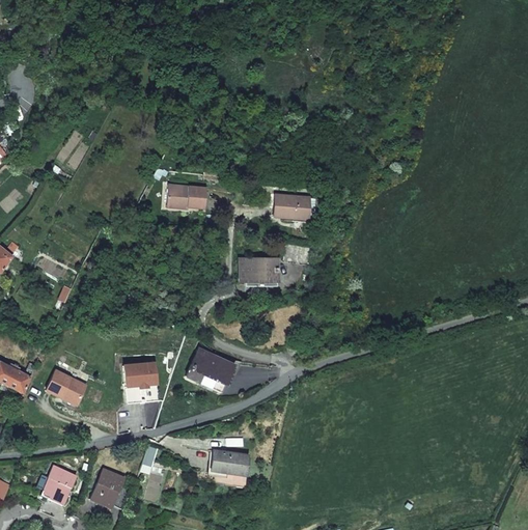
[(12,122),(7,110),(1,113),(6,124),(12,122)]
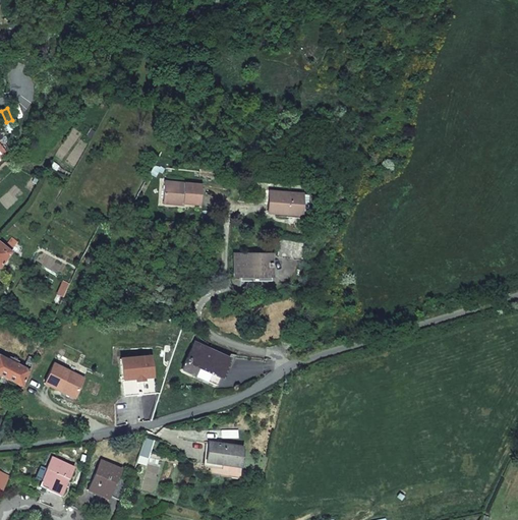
[(2,139),(0,136),(0,163),(10,155),(1,140),(2,139)]
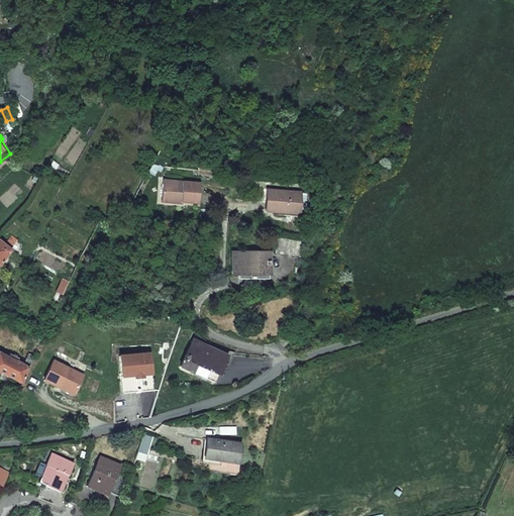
[(183,200),(201,202),(203,183),(166,179),(165,196),(184,198),(183,200)]
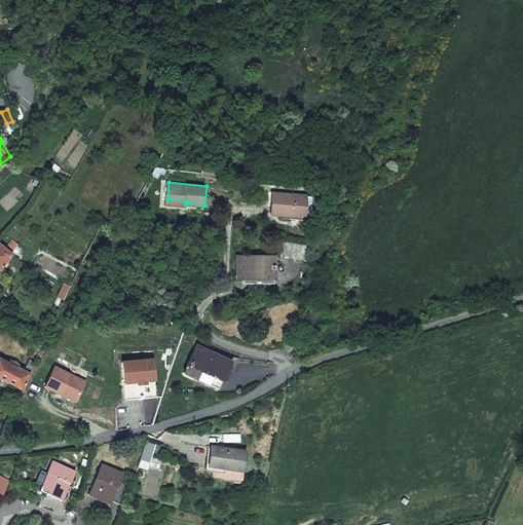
[(290,213),(307,214),(308,194),(273,191),(272,214),(282,215),(289,215),(290,215),(290,213)]
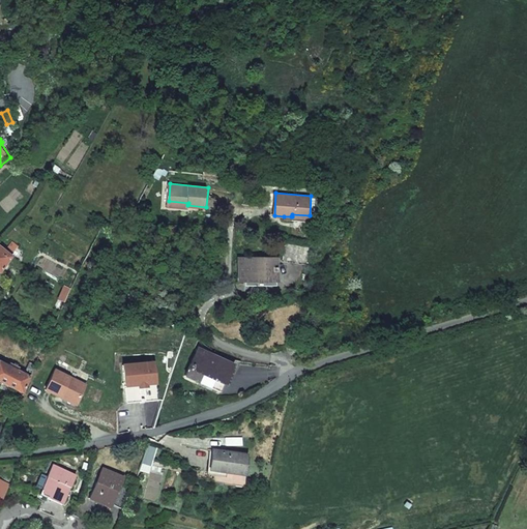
[(309,263),(313,243),(289,239),(286,255),(298,257),(297,261),(309,263)]
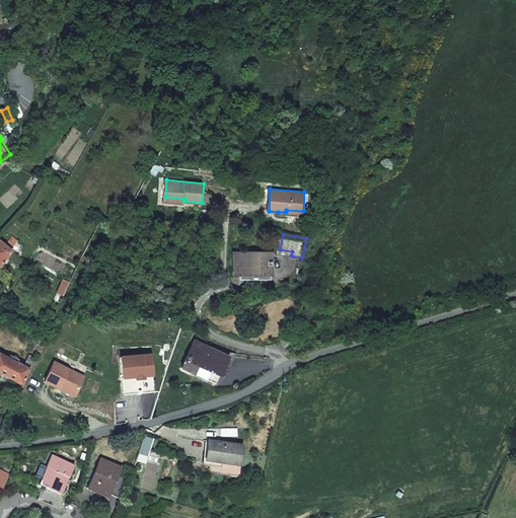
[(12,250),(0,240),(0,265),(1,266),(12,250)]
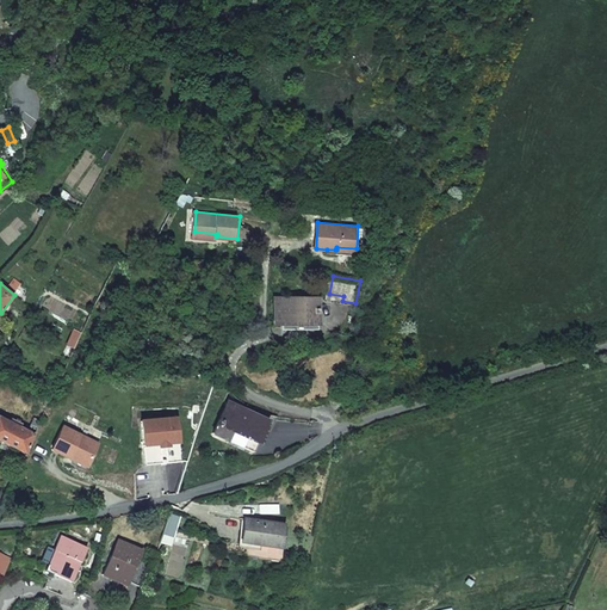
[(278,321),(321,322),(321,296),(278,295),(278,321)]
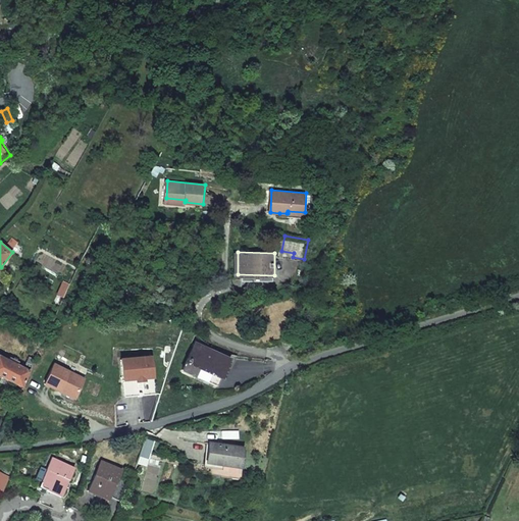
[(229,359),(195,344),(183,370),(218,385),(229,359)]
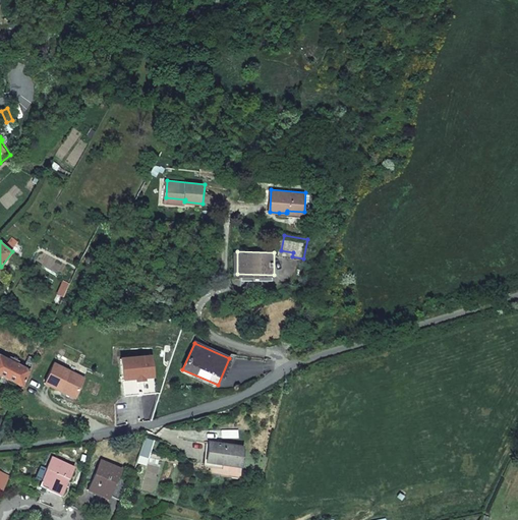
[(0,373),(24,386),(38,358),(32,355),(25,366),(19,363),(20,360),(12,356),(10,359),(1,354),(0,355),(0,373)]
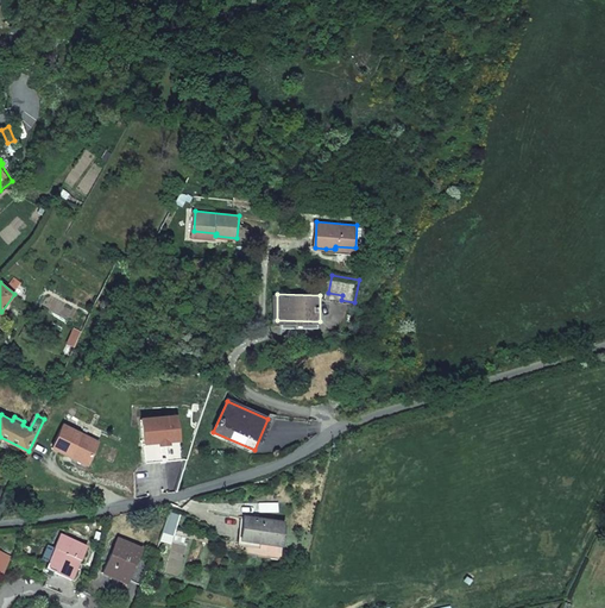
[(178,414),(144,418),(145,442),(159,440),(163,436),(168,436),(171,439),(181,438),(178,414)]
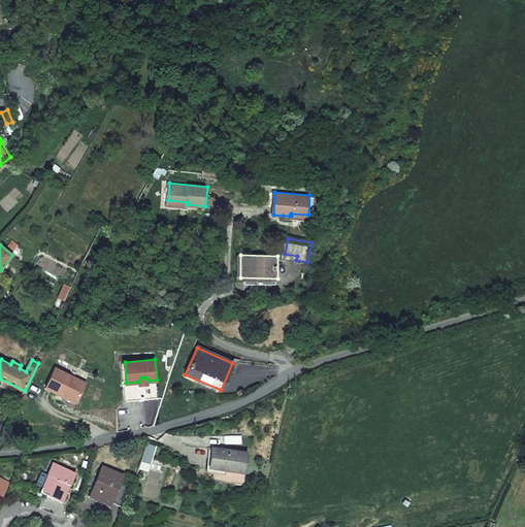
[(87,383),(57,368),(47,387),(62,395),(63,392),(78,400),(87,383)]
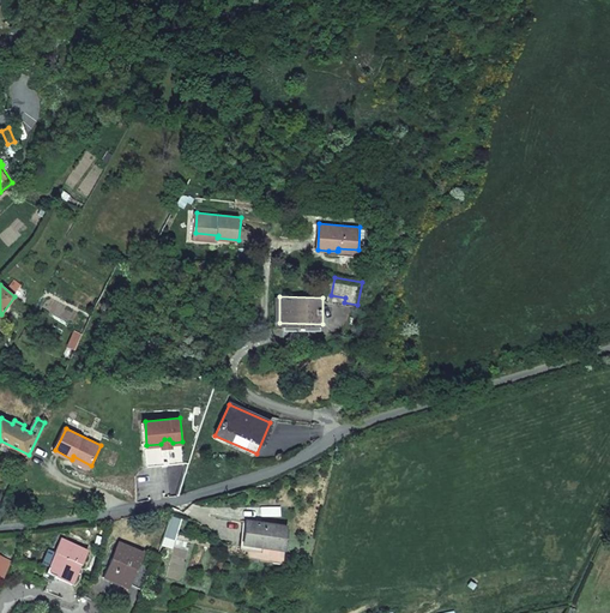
[(161,444),(146,445),(149,466),(165,463),(164,448),(161,444)]
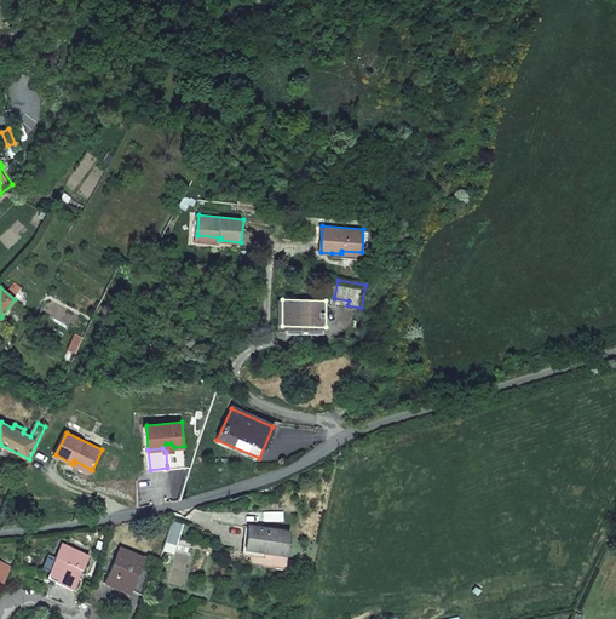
[(247,552),(286,560),(289,534),(251,527),(247,552)]
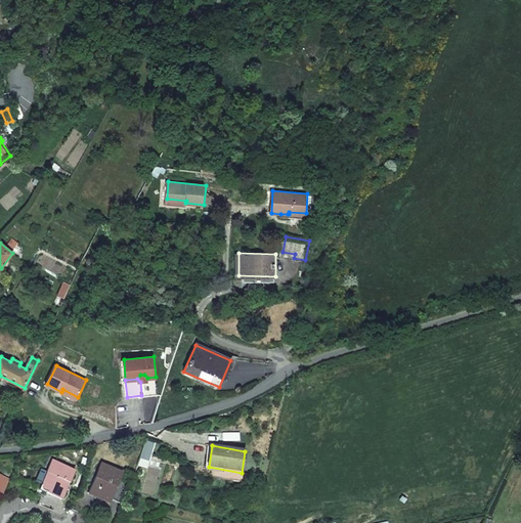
[(39,489),(62,499),(76,468),(53,458),(39,489)]
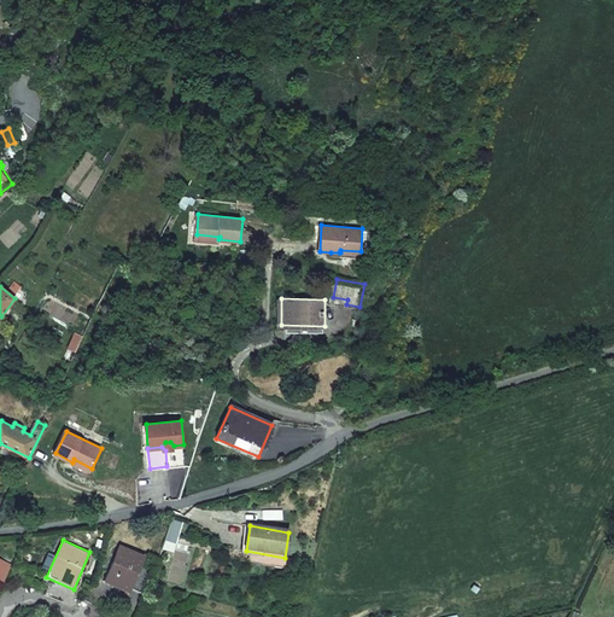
[(141,592),(148,574),(140,570),(146,556),(120,543),(112,559),(115,559),(105,580),(130,591),(132,587),(141,592)]
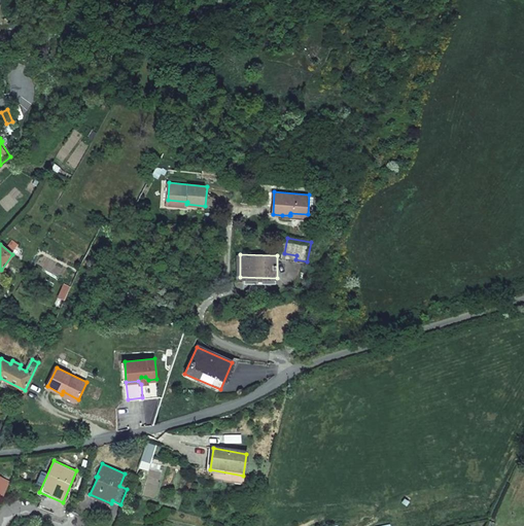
[(0,490),(3,492),(9,479),(2,475),(0,479),(0,490)]
